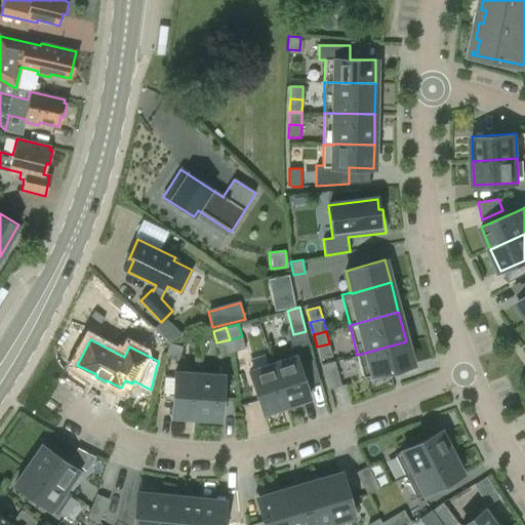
[(406,341),(357,355),(363,377),(412,364),(406,341)]
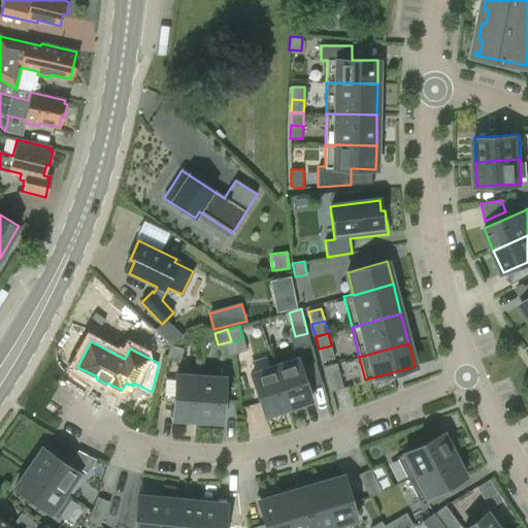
[(183,349),(170,344),(167,357),(179,360),(183,349)]
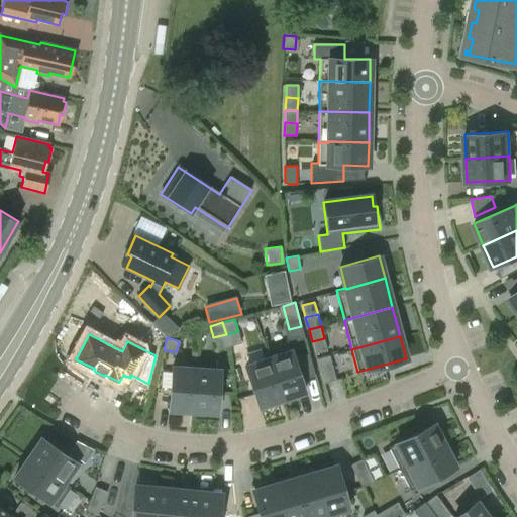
[(324,338),(312,341),(315,353),(328,350),(324,338)]
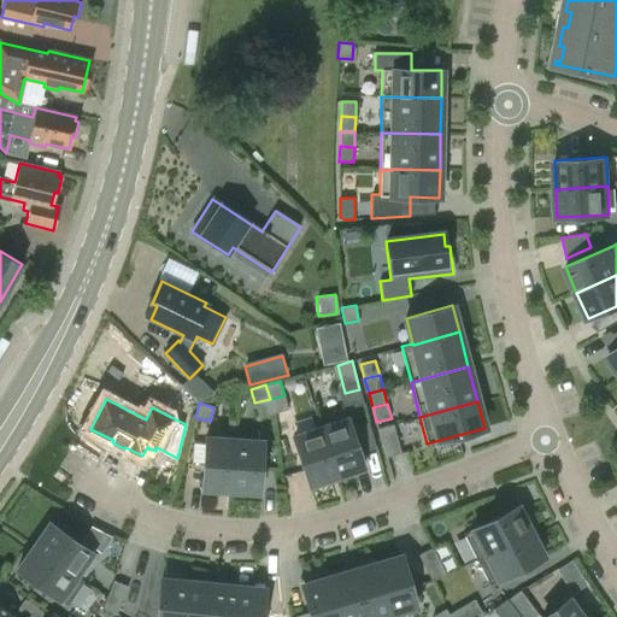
[(369,422),(351,428),(345,410),(345,409),(344,410),(316,418),(319,428),(321,427),(336,476),(364,466),(359,453),(376,448),(369,422)]
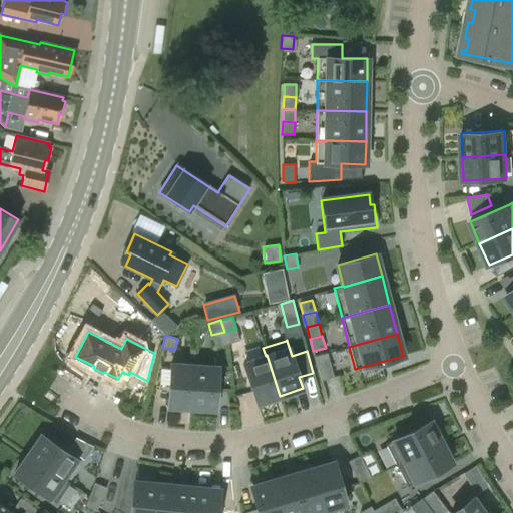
[(322,380),(334,377),(327,353),(315,356),(322,380)]
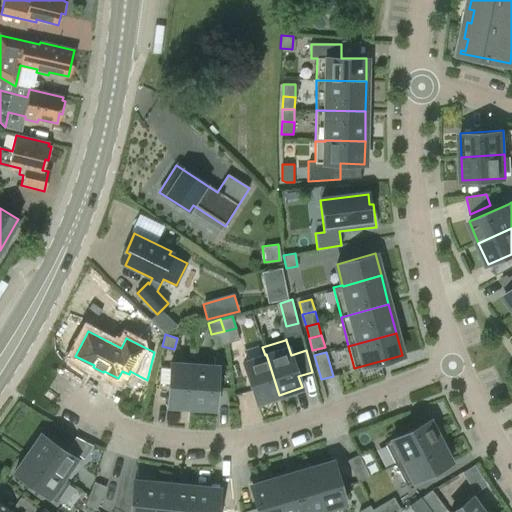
[(266,354),(265,355),(243,362),(257,402),(279,395),(266,354)]
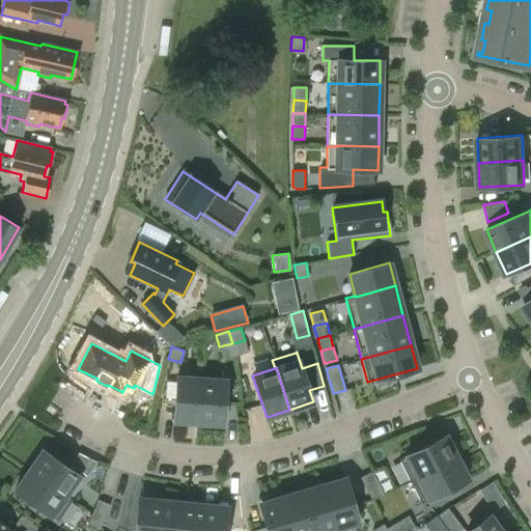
[(198,422),(201,378),(176,376),(174,420),(198,422)]
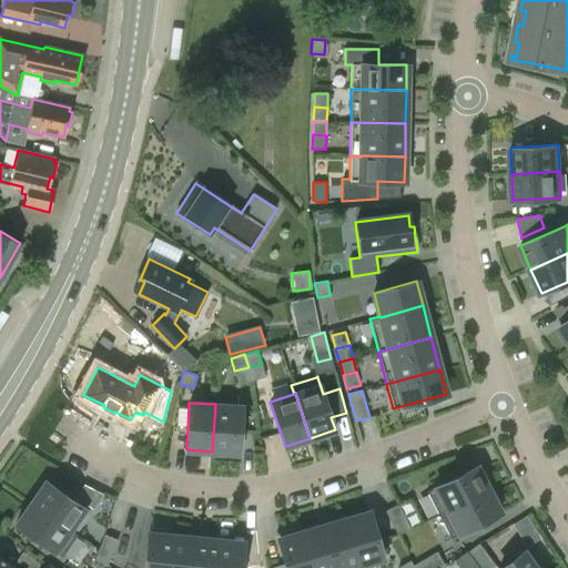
[(215,404),(212,452),(239,454),(242,406),(215,404)]
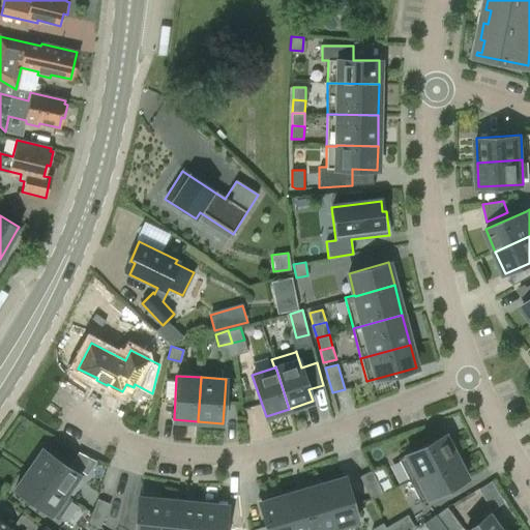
[(399,458),(409,479),(457,455),(445,434),(399,458)]
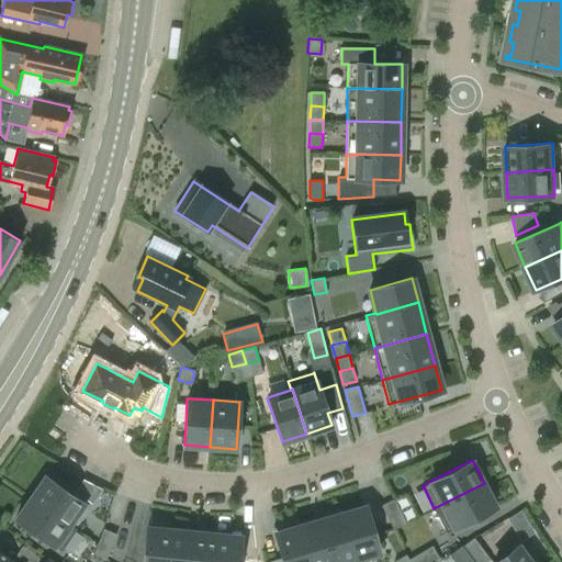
[(45,475),(31,497),(69,524),(70,524),(85,503),(45,475)]
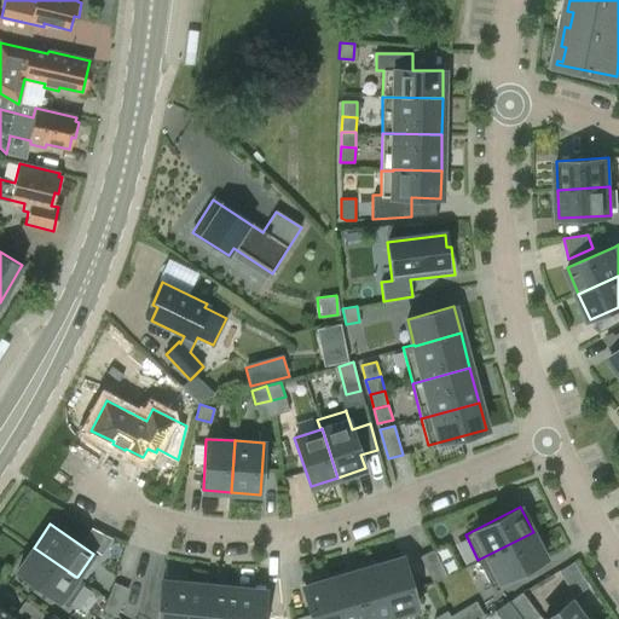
[(533,532),(478,560),(491,586),(545,557),(533,532)]
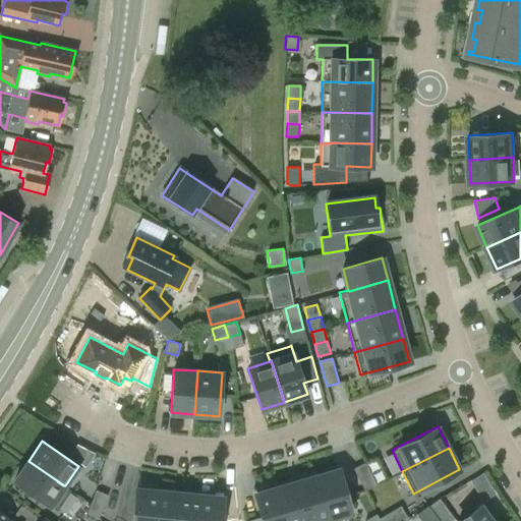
[(64,485),(29,461),(14,481),(57,510),(71,489),(65,485),(64,485)]
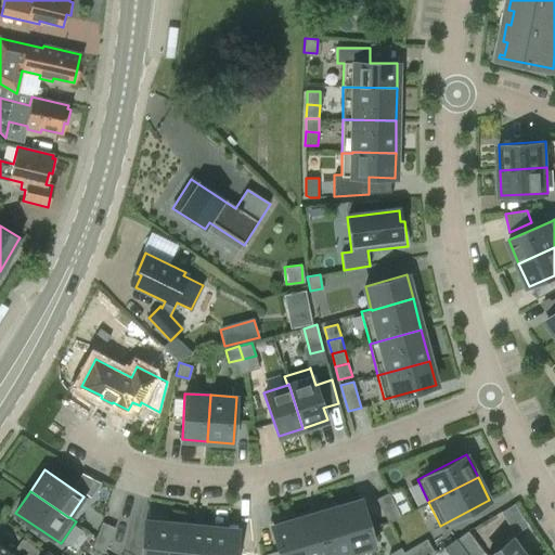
[(401,516),(389,492),(376,499),(389,523),(401,516)]
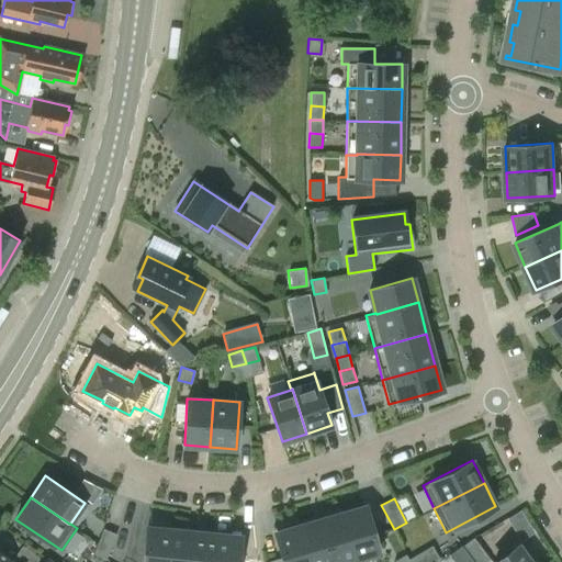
[(343,514),(356,559),(379,551),(366,506),(343,514)]
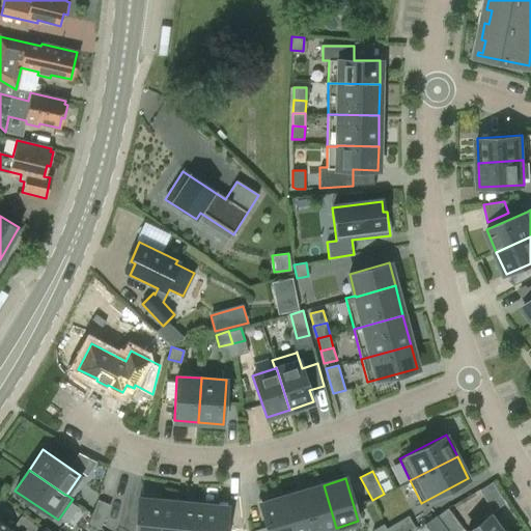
[(324,485),(303,491),(314,530),(324,530),(336,528),(324,485)]
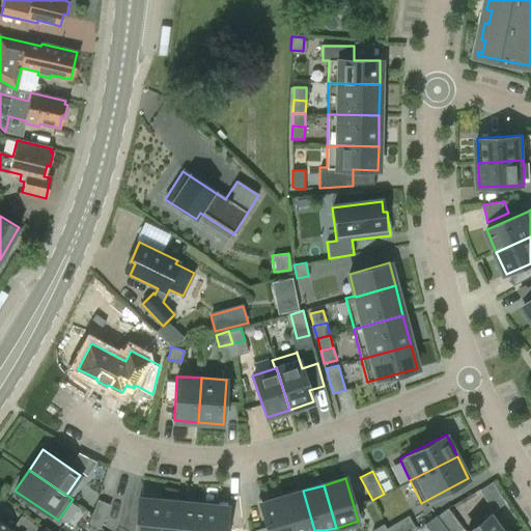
[(292,530),(282,497),(283,497),(282,491),(258,498),(268,527),(268,530),(292,530)]
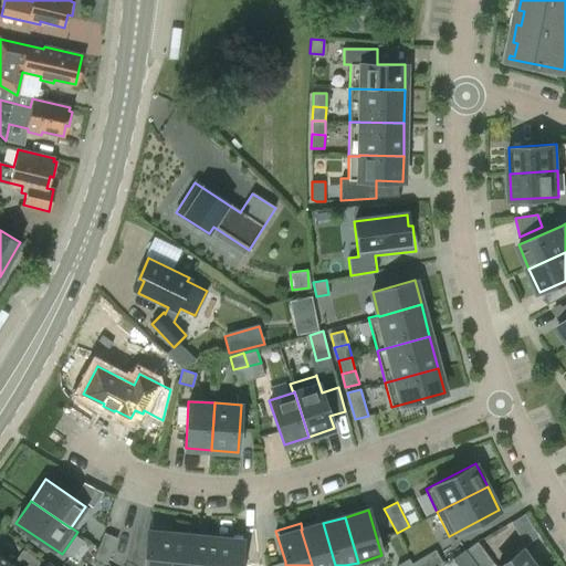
[(335,565),(323,523),(302,530),(301,530),(312,565),(335,565)]
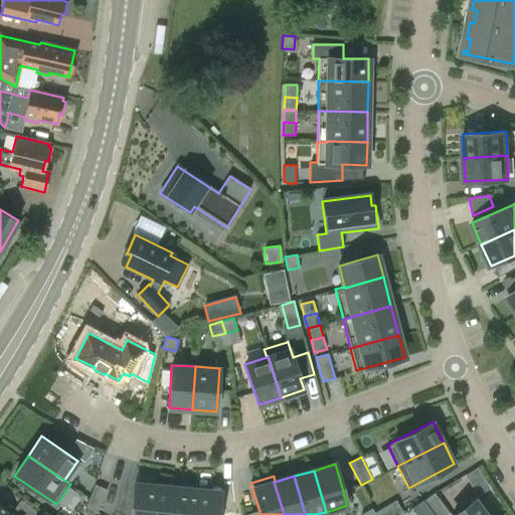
[(135,483),(131,514),(154,514),(157,485),(135,483)]
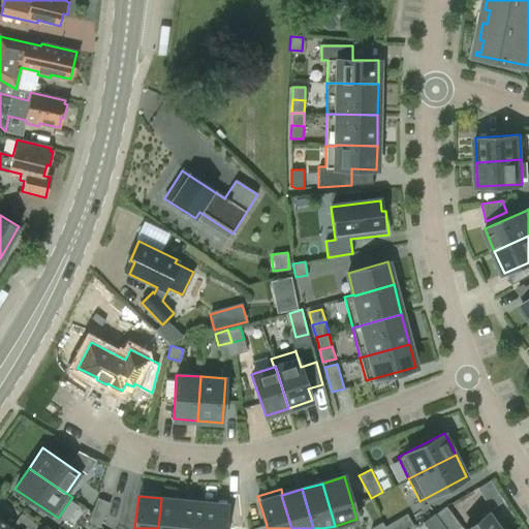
[(97,497),(88,521),(100,526),(110,502),(97,497)]
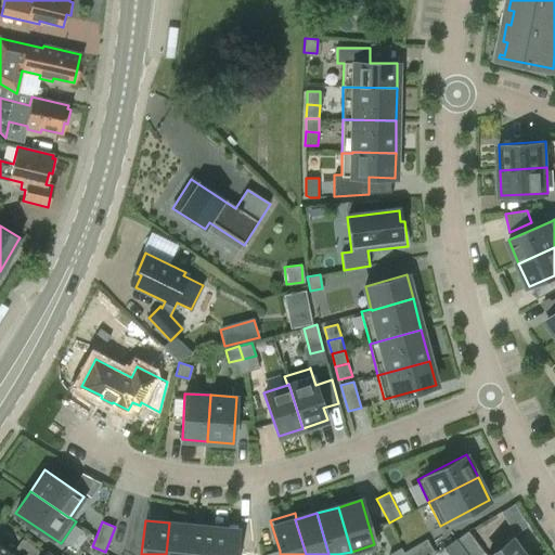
[(188,554),(191,526),(169,523),(166,554),(188,554)]
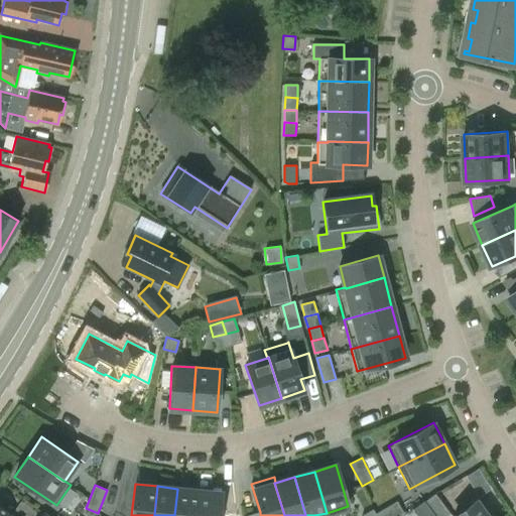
[(177,489),(174,515),(196,515),(199,491),(177,489)]
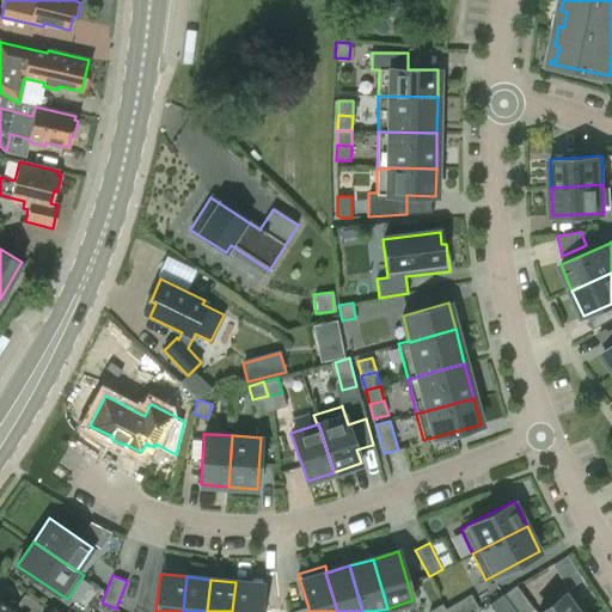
[(258,611),(262,585),(236,582),(232,611),(258,611)]
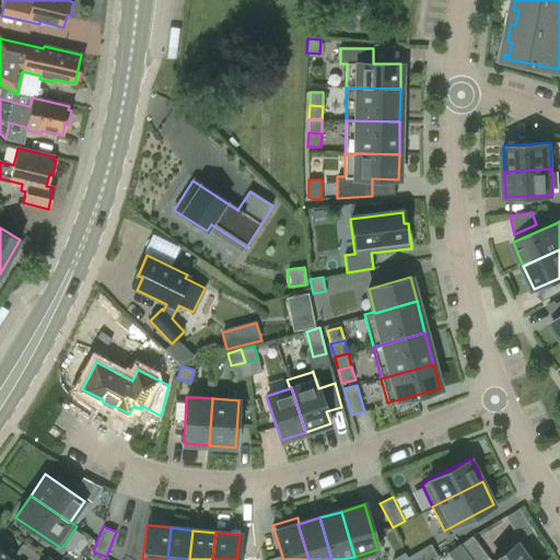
[(462,544),(473,559),(485,559),(489,557),(473,536),(462,544)]
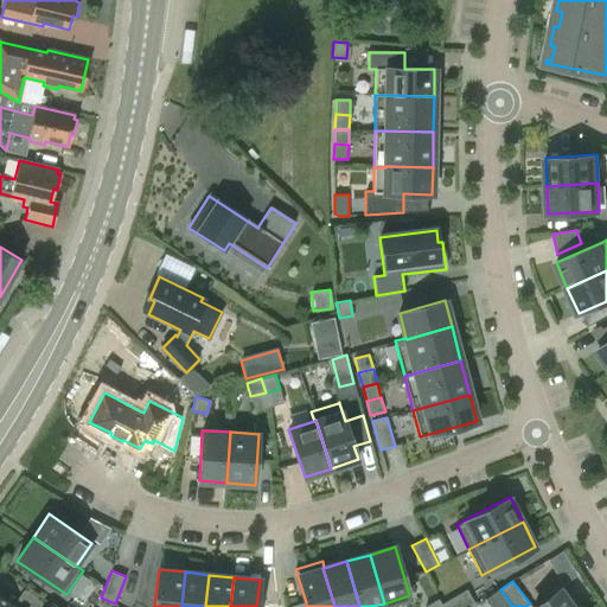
[(467,589),(442,604),(443,606),(466,606),(474,602),(467,589)]
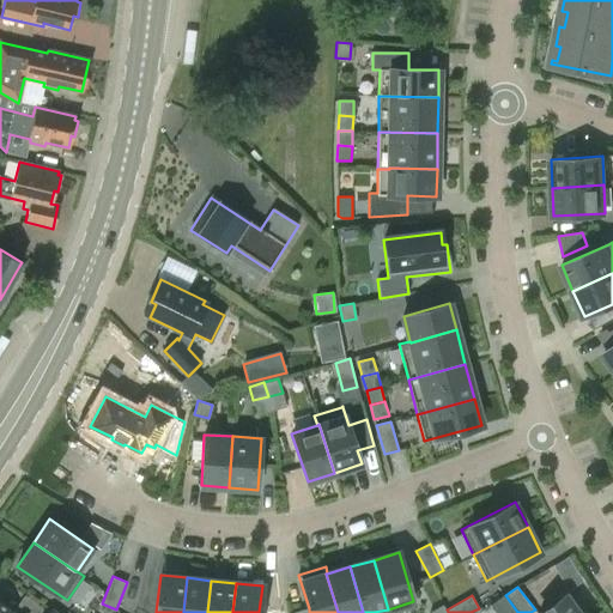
[(517,612),(505,595),(493,605),(499,612),(517,612)]
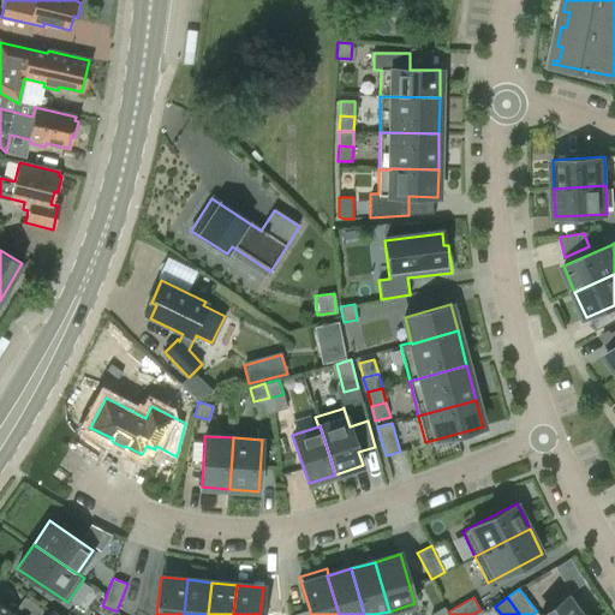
[(541,614),(578,614),(565,597),(541,614)]
